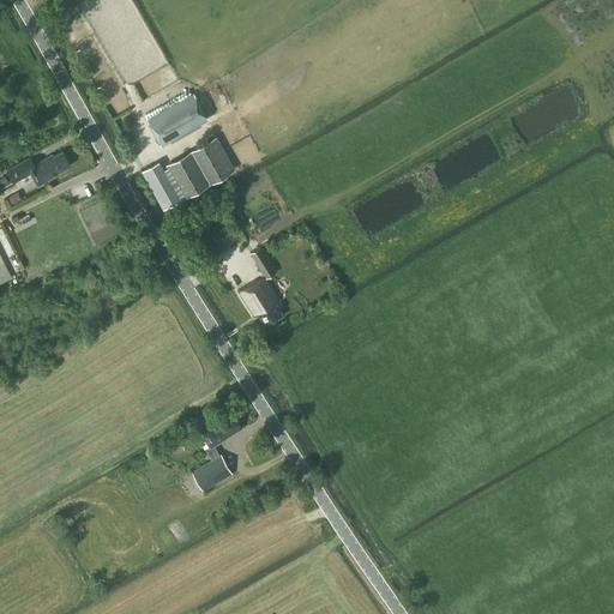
[(194,94),(148,120),(161,143),(208,118),(194,94)]
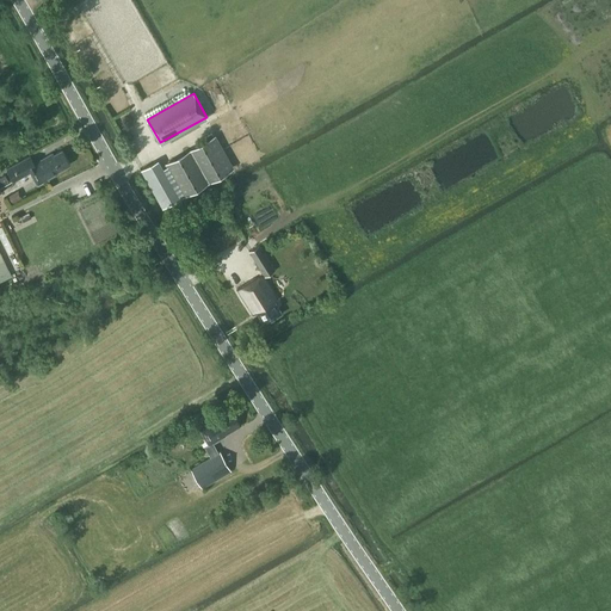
[(214,136),(166,164),(184,196),(232,168),(214,136)]
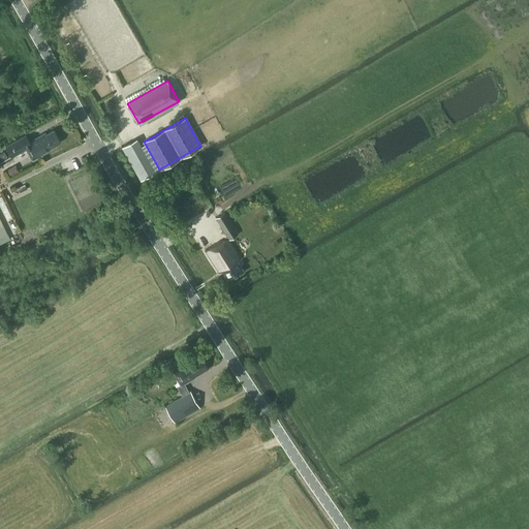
[(61,142),(54,129),(47,133),(47,132),(30,142),(26,134),(6,146),(11,156),(26,147),(33,159),(51,150),(50,148),(61,142)]
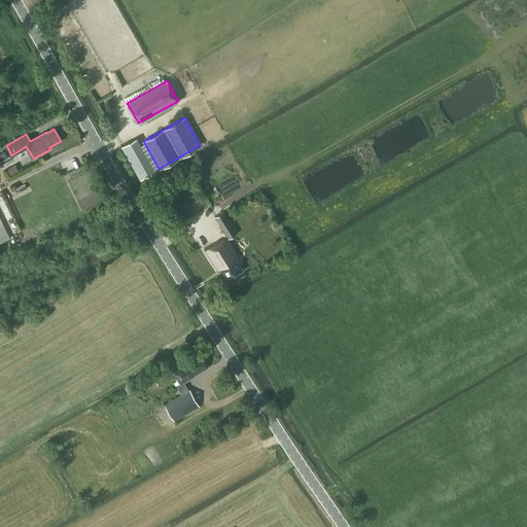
[(142,178),(155,170),(136,139),(123,147),(142,178)]
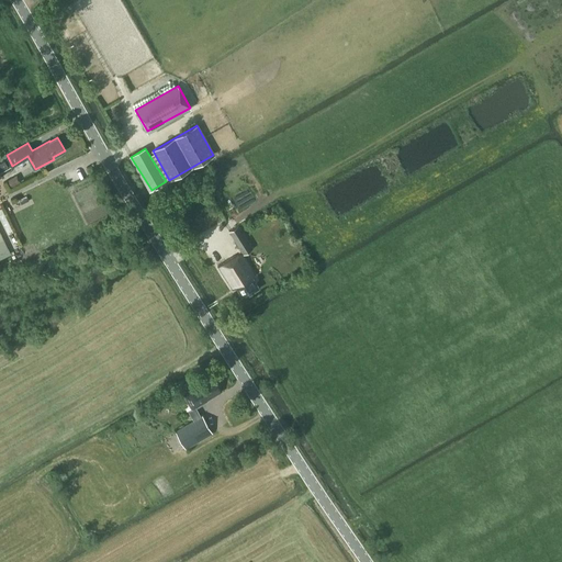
[(238,225),(228,231),(242,251),(216,266),(231,291),(237,287),(244,298),(259,288),(253,277),(256,274),(244,254),(253,248),(238,225)]
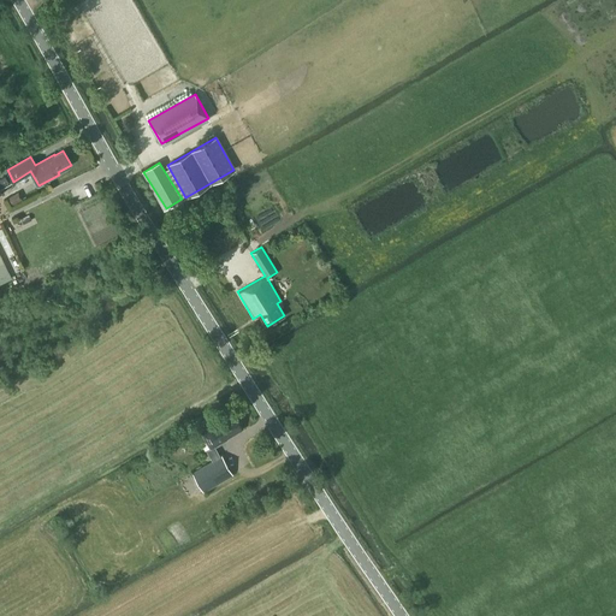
[(227,437),(242,428),(232,413),(224,418),(224,416),(201,430),(212,448),(207,450),(213,460),(193,472),(205,491),(234,473),(223,455),(221,455),(215,445),(227,438),(227,437)]
